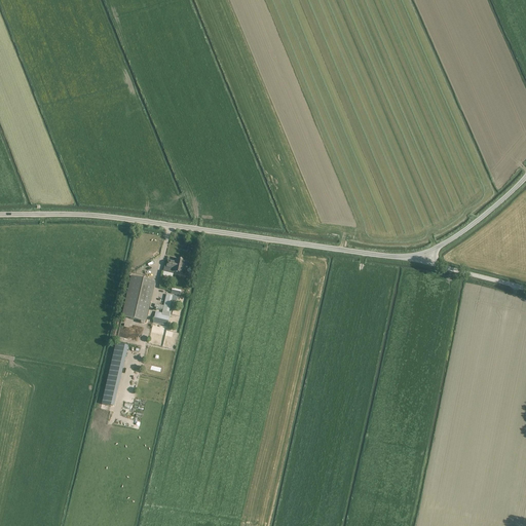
[(167,261),(166,267),(164,267),(163,272),(173,274),(174,272),(181,274),(183,269),(185,270),(186,263),(184,263),(184,261),(177,259),(176,263),(167,261)]
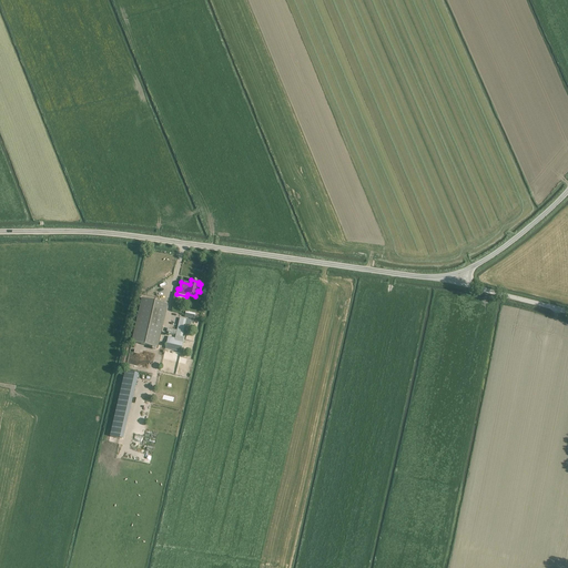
[(142,298),(131,342),(158,348),(168,305),(142,298)]
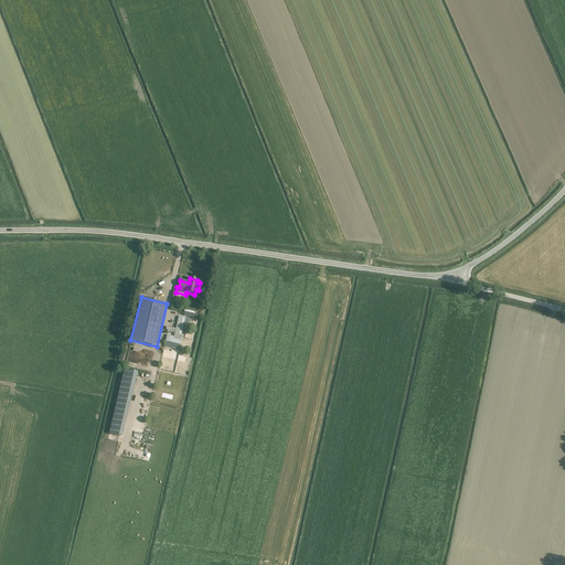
[(183,336),(181,336),(185,319),(179,317),(174,337),(167,336),(164,347),(180,351),(183,336)]
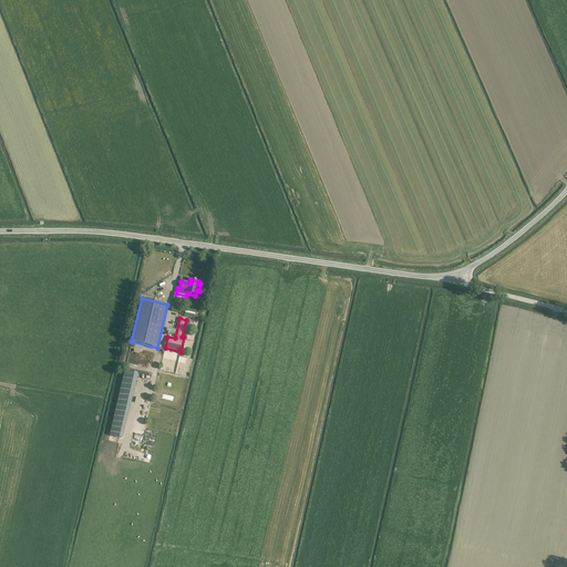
[(168,358),(178,361),(181,352),(167,349),(165,358),(168,359),(168,358)]
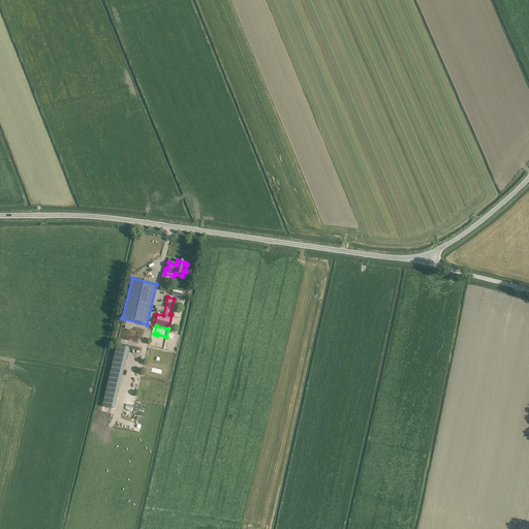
[(134,328),(133,330),(122,328),(120,339),(138,342),(141,330),(134,328)]
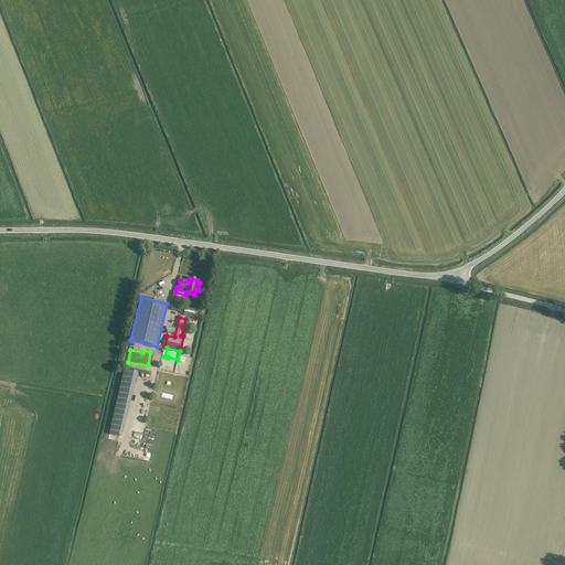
[(125,370),(120,386),(134,388),(137,373),(125,370)]
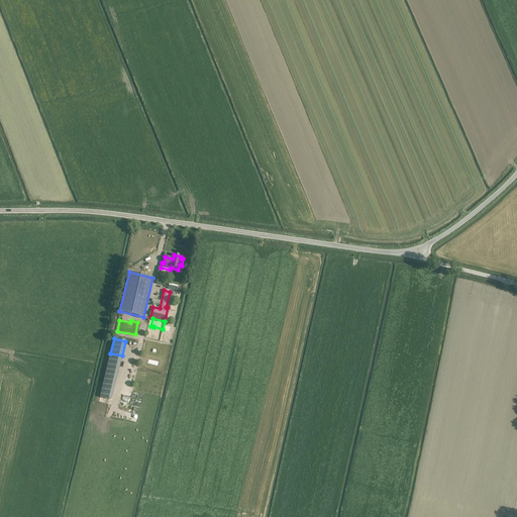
All buildings are outlined.
